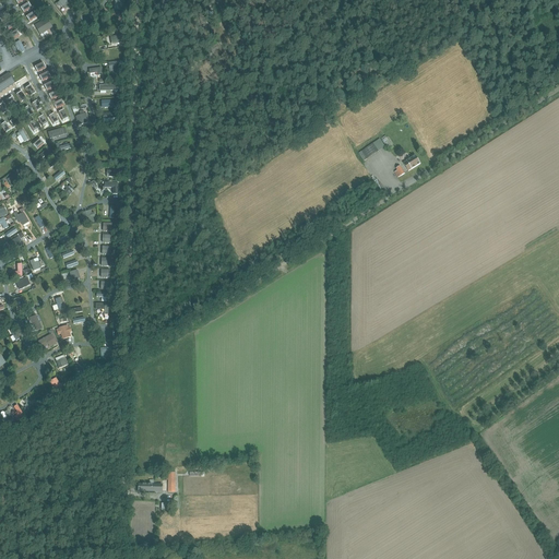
[(66,0),(61,0),(57,4),(60,9),(62,7),(66,10),(70,6),(66,0)]
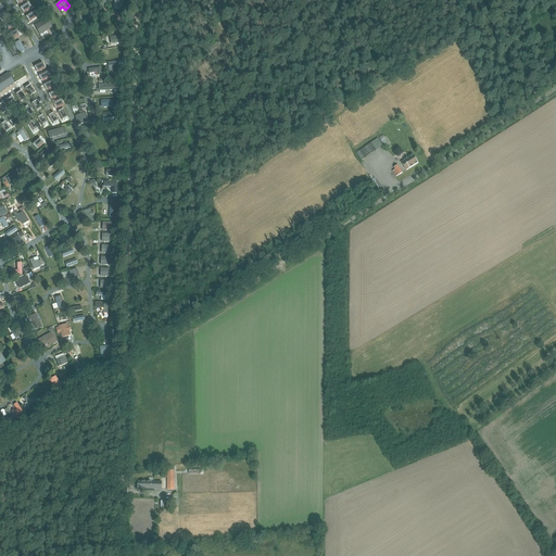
[(121,0),(114,0),(113,11),(124,11),(124,0),(121,0)]
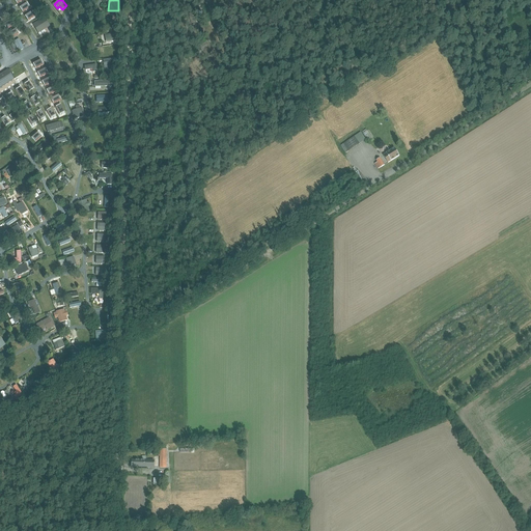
[(26,3),(19,7),(23,12),(30,8),(26,3)]
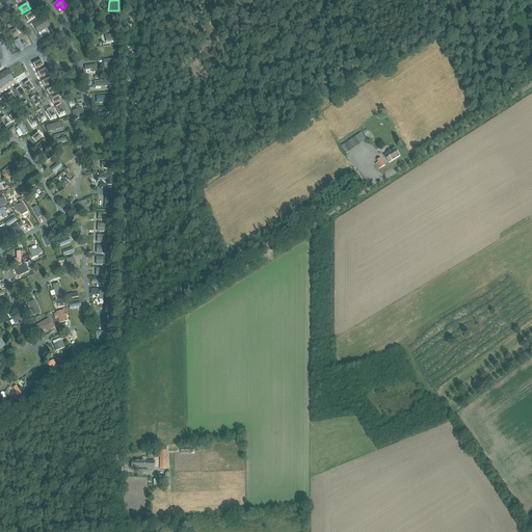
[(6,11),(0,15),(0,19),(1,22),(9,18),(6,11)]
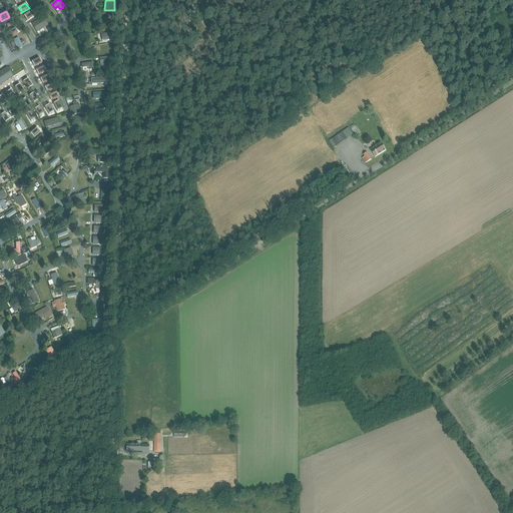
[(31,11),(23,16),(27,21),(34,16),(31,11)]
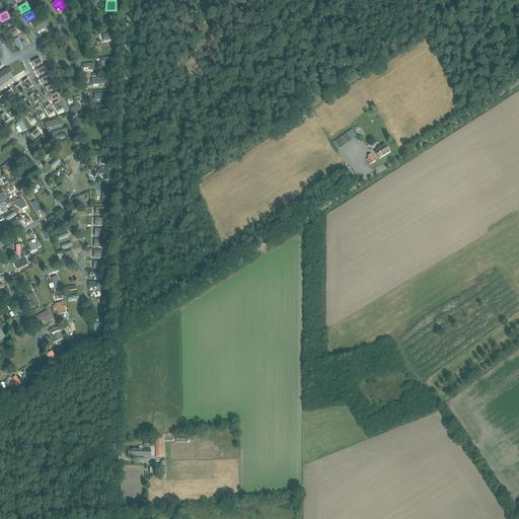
[(44,18),(32,25),(38,33),(49,26),(44,18)]
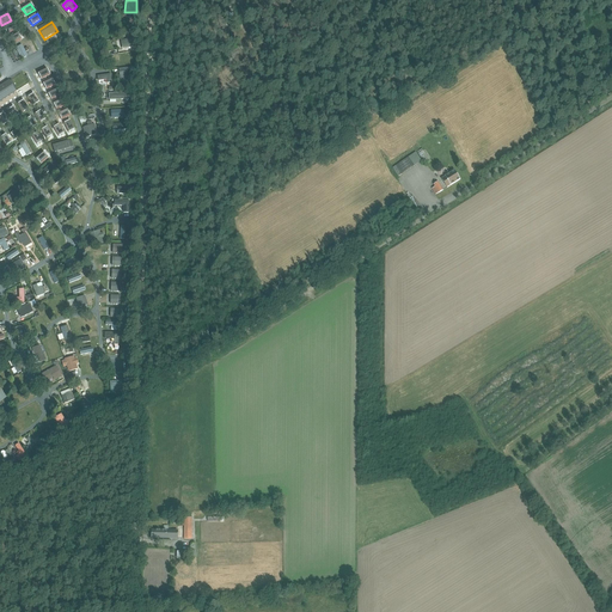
[(12,23),(4,28),(7,35),(16,30),(12,23)]
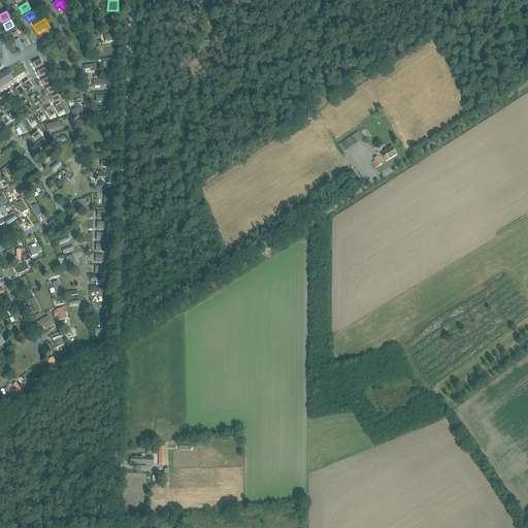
[(15,29),(7,33),(10,38),(19,35),(15,29)]
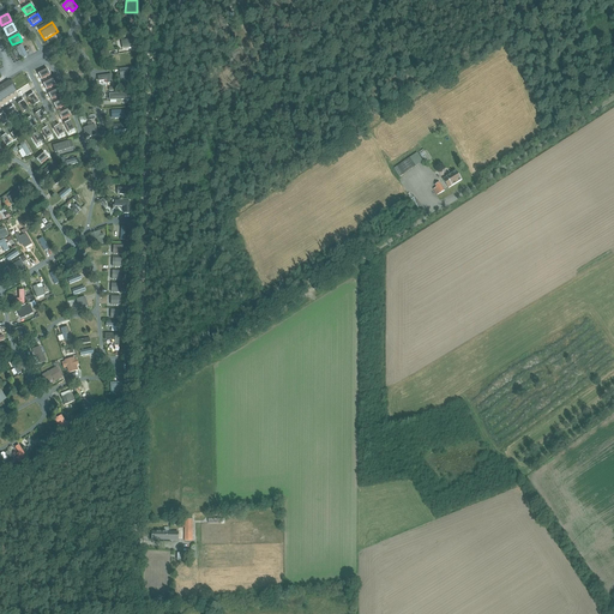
[(133,38),(121,41),(122,50),(136,48),(133,38)]
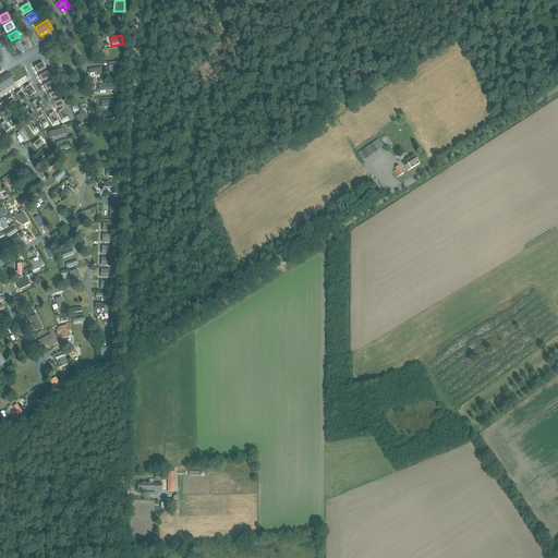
[(16,56),(20,55),(25,51),(20,41),(14,45),(11,46),(16,56)]
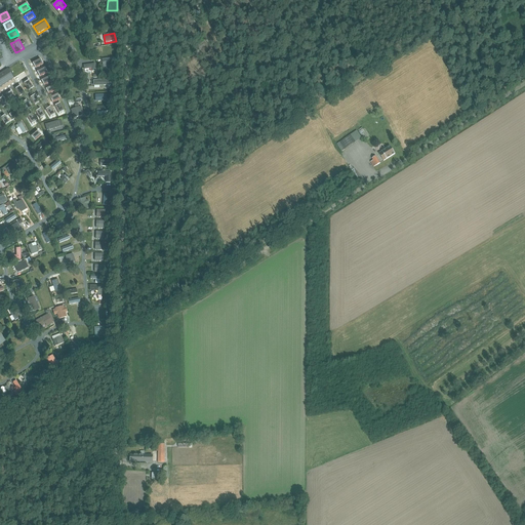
[(111,62),(113,62),(113,63),(116,63),(116,57),(112,57),(112,58),(102,59),(103,63),(103,70),(105,69),(105,72),(111,72),(110,69),(112,69),(111,62)]
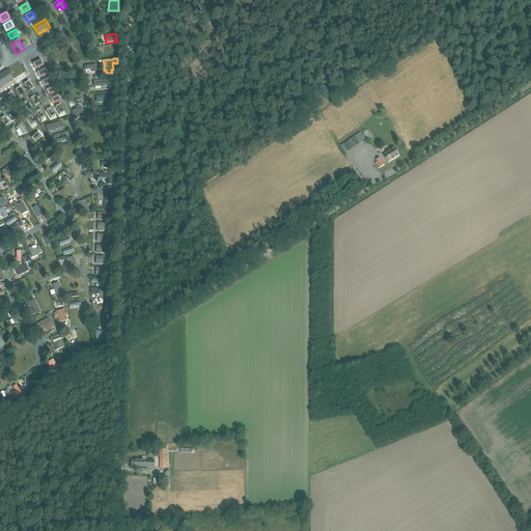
[(40,60),(32,63),(35,70),(44,65),(40,60)]
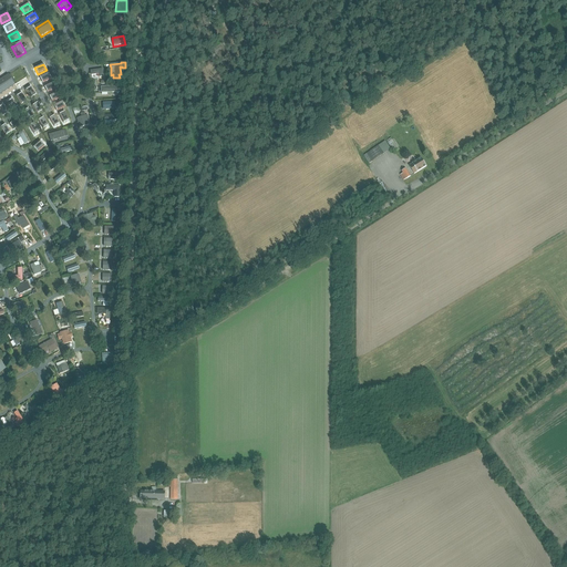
[(48,73),(40,78),(43,83),(51,79),(48,73)]
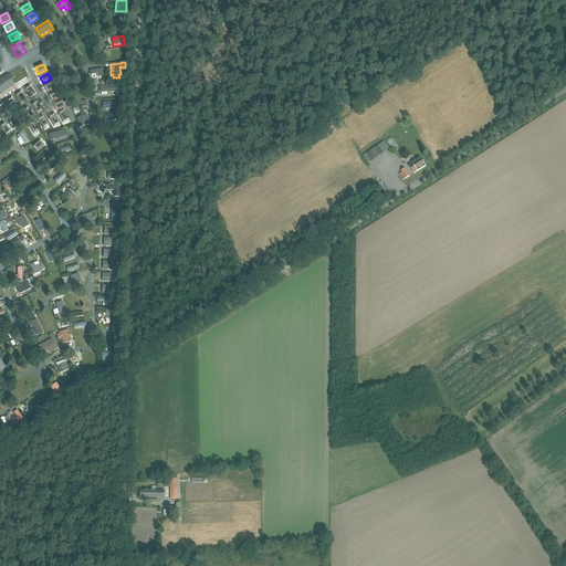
[(0,92),(13,84),(9,76),(8,75),(0,81),(0,92)]
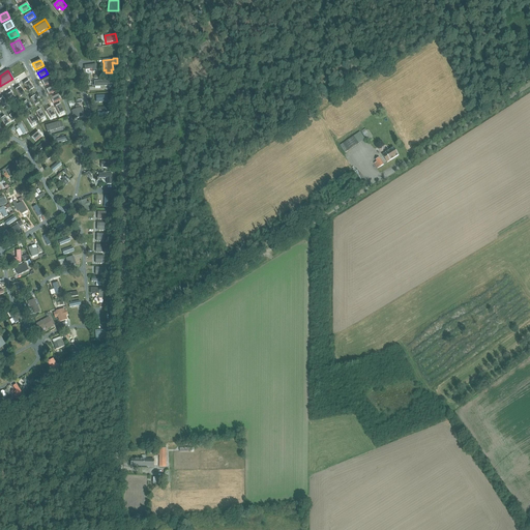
[(50,78),(41,81),(45,87),(52,83),(50,78)]
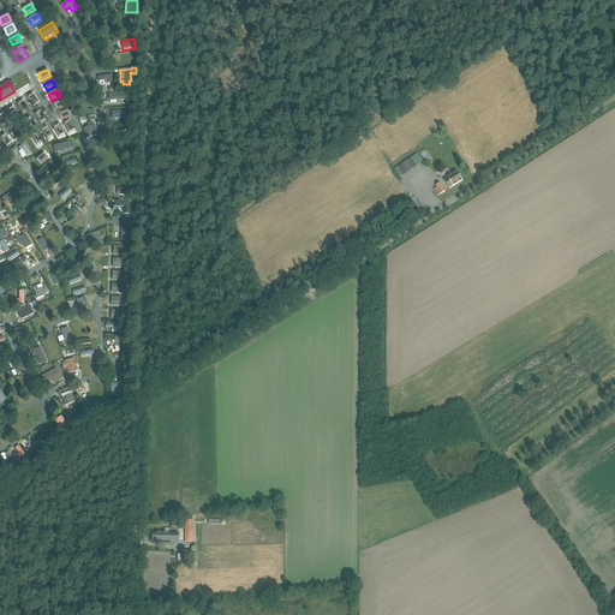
[(34,95),(28,99),(33,107),(39,103),(34,95)]
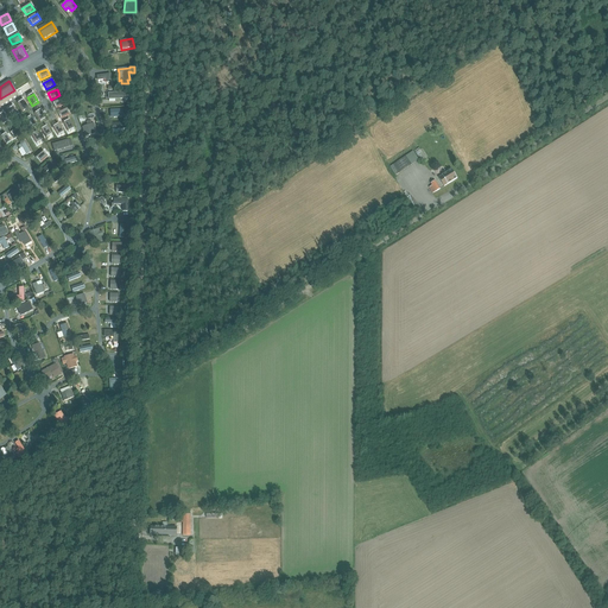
[(62,99),(52,103),(56,109),(65,106),(62,99)]
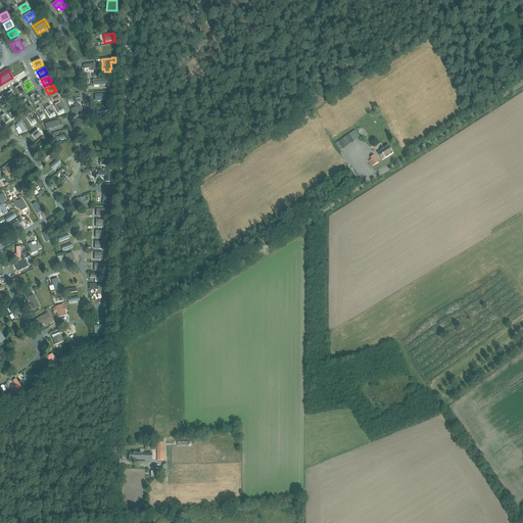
[(20,86),(14,89),(19,96),(25,93),(20,86)]
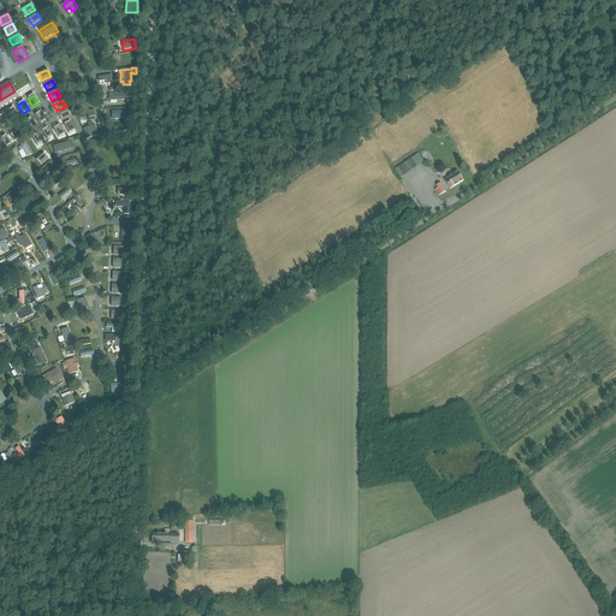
[(13,107),(7,112),(13,120),(19,116),(13,107)]
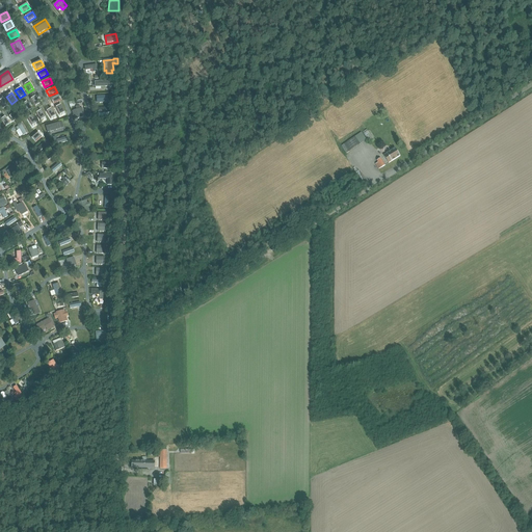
[(58,95),(51,99),(53,105),(61,101),(58,95)]
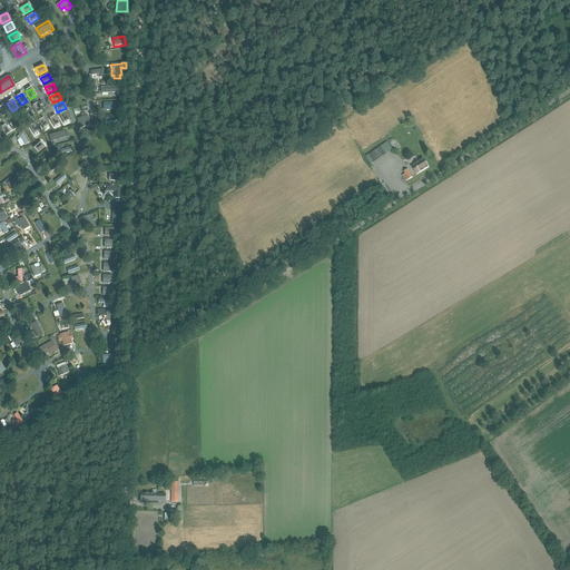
[(38,102),(32,107),(38,115),(43,111),(38,102)]
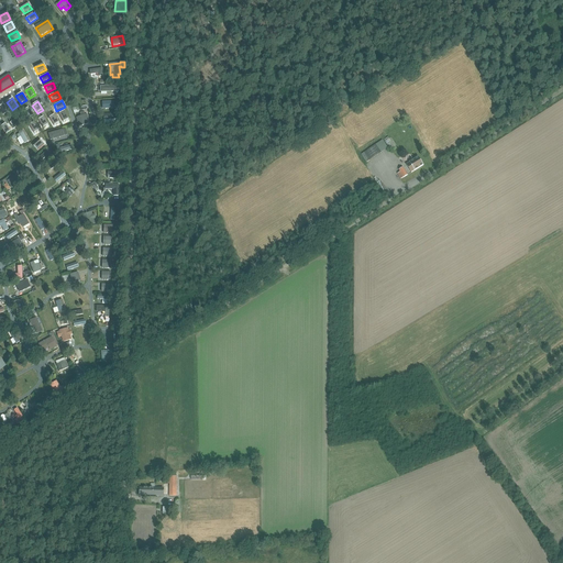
[(29,108),(23,111),(28,119),(33,116),(29,108)]
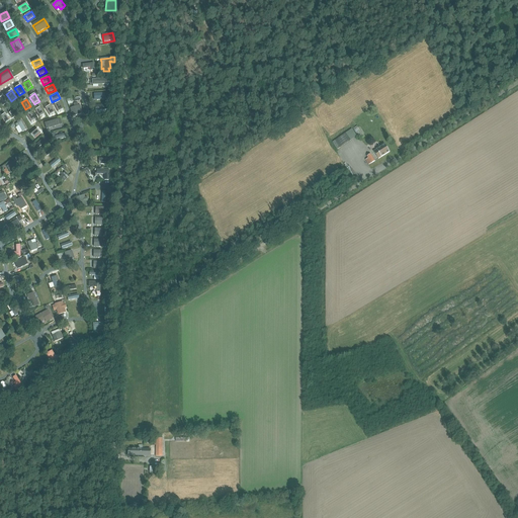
[(59,102),(54,105),(58,112),(63,109),(59,102)]
